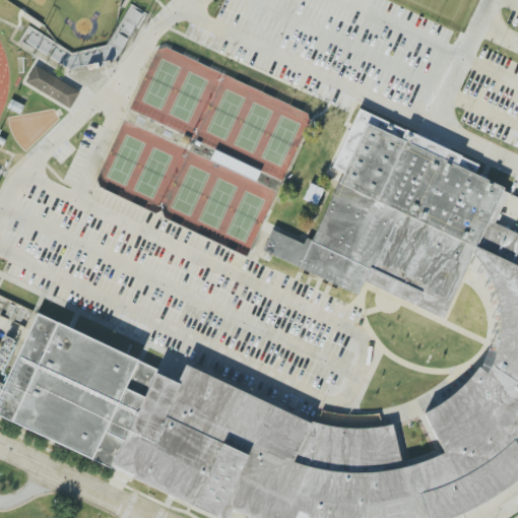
[(145,15),(135,8),(111,47),(73,55),(33,29),(24,40),(70,68),(117,58),(145,15)]
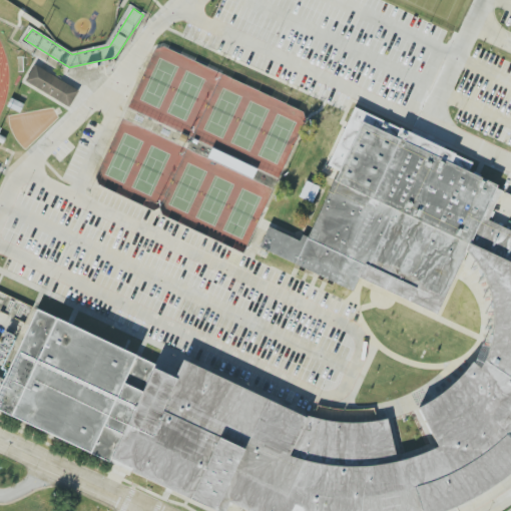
[(42,28),(30,20),(25,17),(28,12),(44,23),(42,28)]
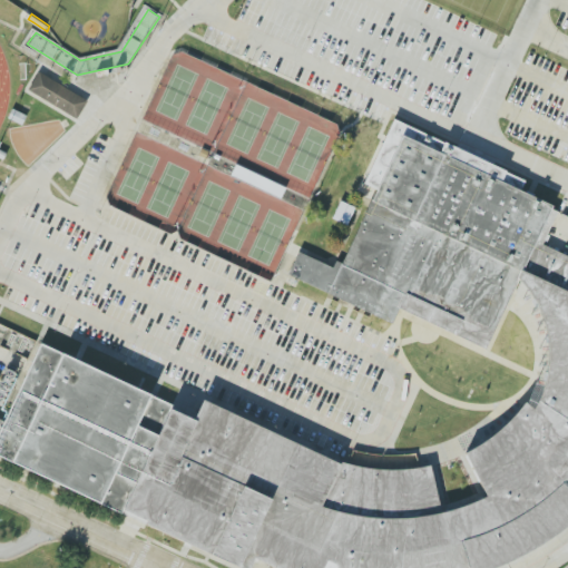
[(79,115),(32,88),(42,71),(90,98),(79,115)]
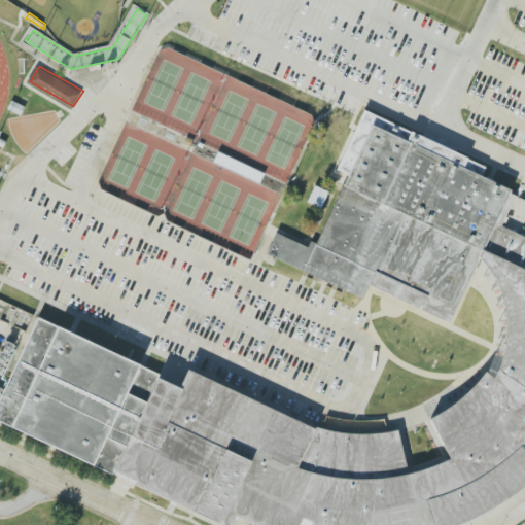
[(24,114),(10,108),(15,99),(28,105),(24,114)]
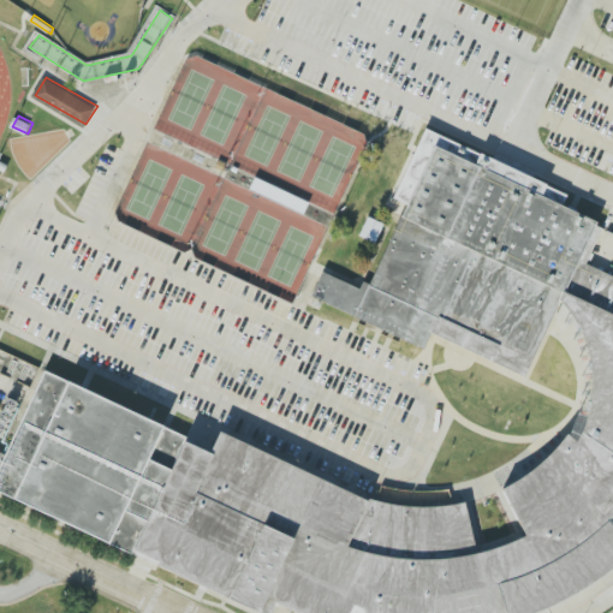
[(612,569),(588,587),(553,606),(533,612),(299,612),(278,602),(272,612),(259,612),(158,567),(160,564),(132,552),(185,440),(212,452),(221,432),(367,498),(369,495),(388,501),(408,504),(440,504),(465,500),(477,552),(503,545),(525,535),(503,487),(528,472),(549,454),(567,433),(578,441),(589,415),(594,385),(591,353),(581,325),(560,298),(525,374),(494,358),(501,344),(442,315),(428,347),(315,295),(327,269),(363,286),(367,278),(374,280),(436,144),(597,221),(596,224),(601,228),(589,259),(612,267),(612,569)]
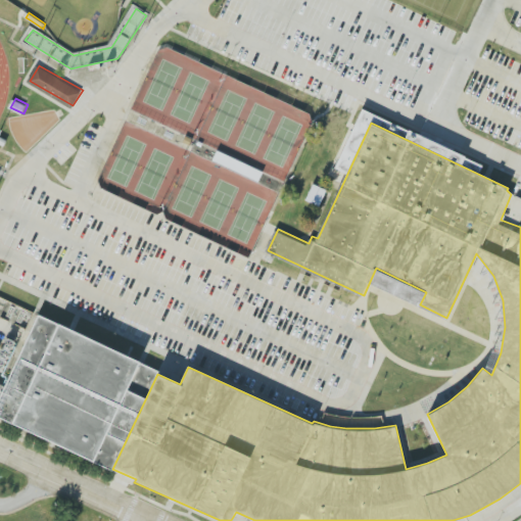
[(53,169),(48,167),(52,158),(57,161),(53,169)]
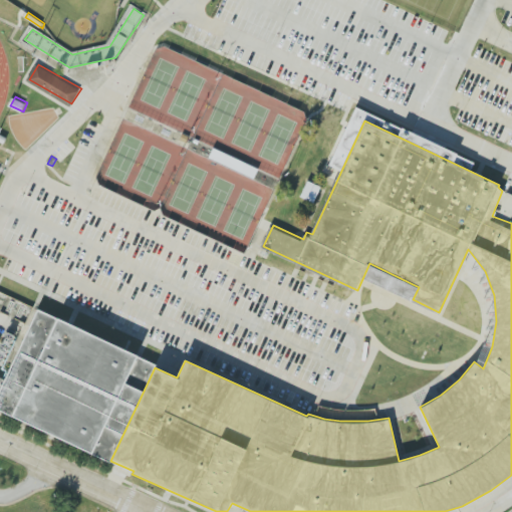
[(98,183),(105,170),(112,174),(105,186),(98,183)]
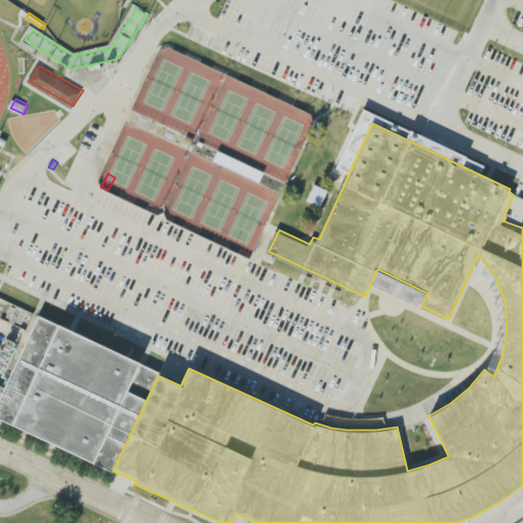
[(0,400),(39,316),(159,372),(158,375),(113,471),(0,416),(0,400)]
